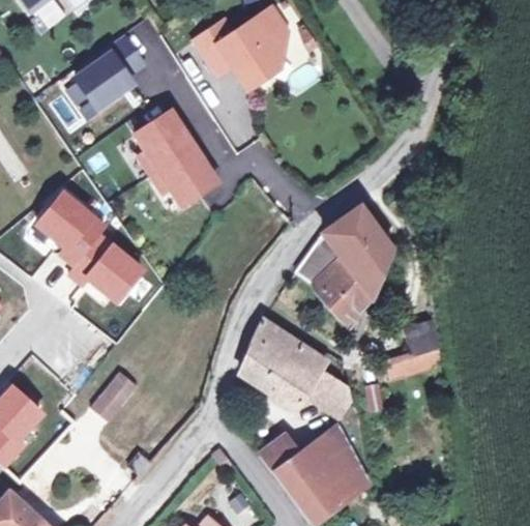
[(22,0),(29,9),(40,0),(22,0)]
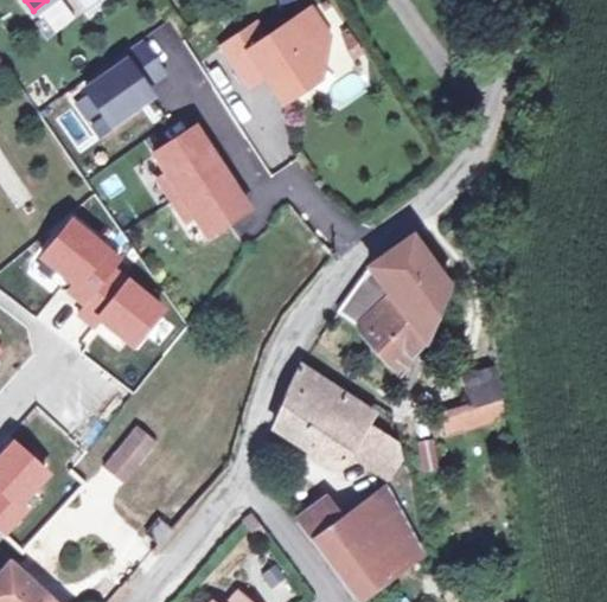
[(254,23),(219,46),(247,85),(262,75),(280,102),(301,88),(305,70),(321,58),(326,34),(308,8),(264,37),(254,23)]
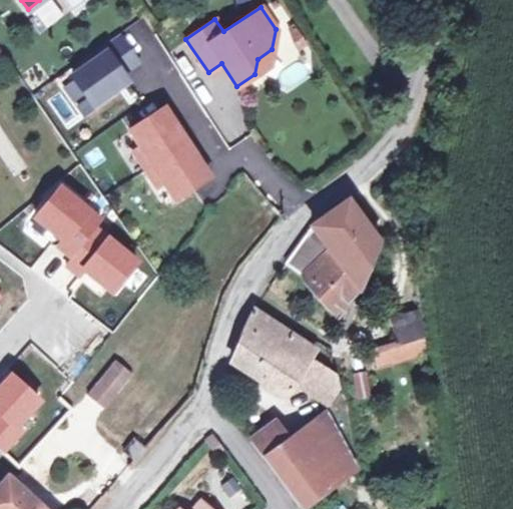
[(136,55),(120,34),(104,45),(69,70),(94,105),(117,89),(129,80),(120,67),(136,55)]
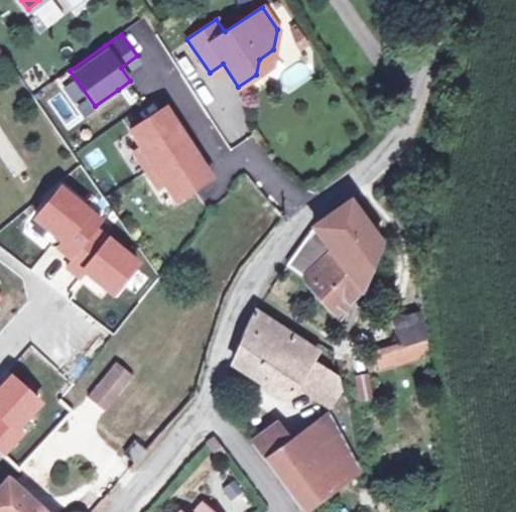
[(134,150),(145,167),(188,140),(175,121),(173,123),(163,107),(129,129),(141,146),(134,150)]
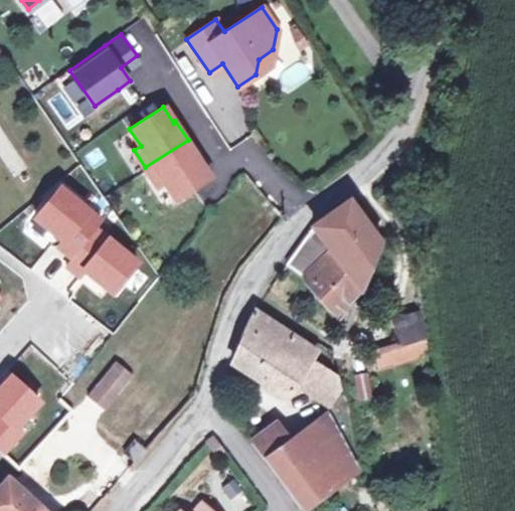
[(200,158),(188,140),(145,167),(156,184),(163,180),(174,197),(207,175),(197,160),(200,158)]
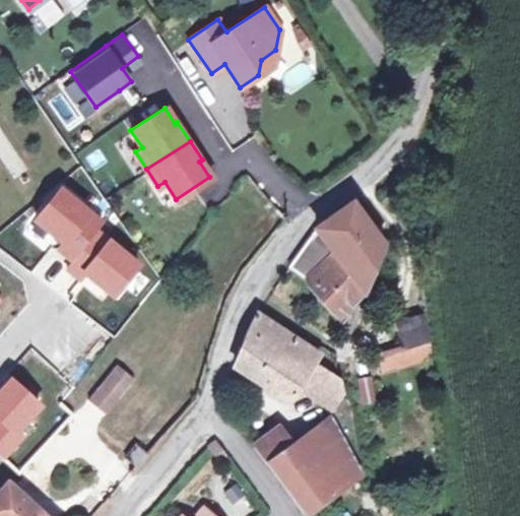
[(383,244),(353,201),(316,228),(289,263),(310,277),(326,292),(322,298),(343,318),(366,287),(383,244)]
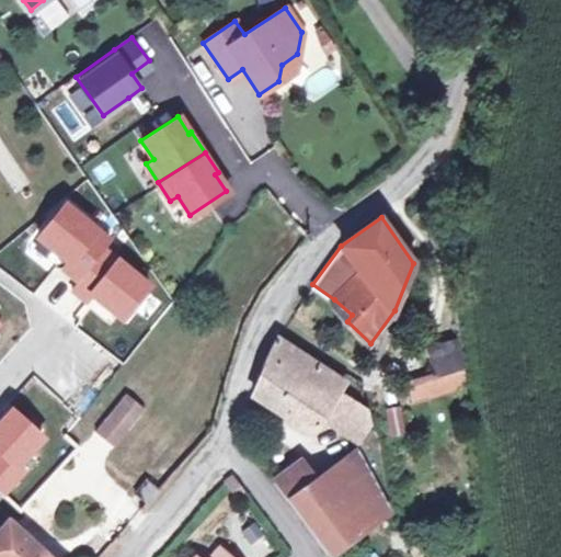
[(29,272),(59,296),(69,284),(75,279),(82,269),(53,245),(29,272)]
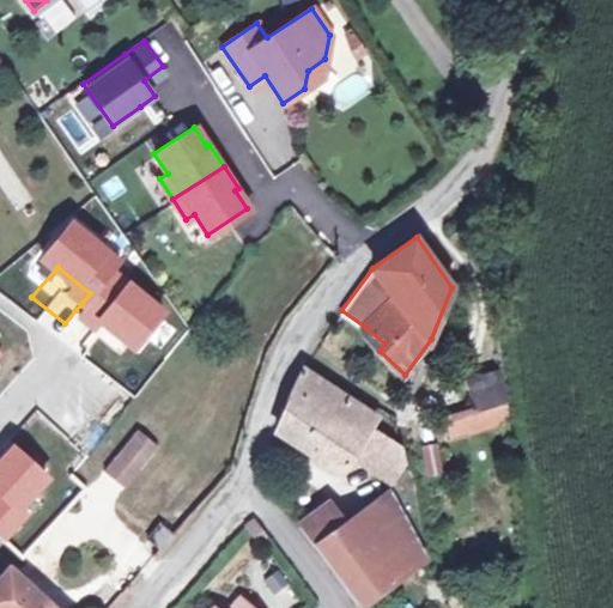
[(82,304),(92,312),(110,292),(98,283),(90,293),(82,304)]
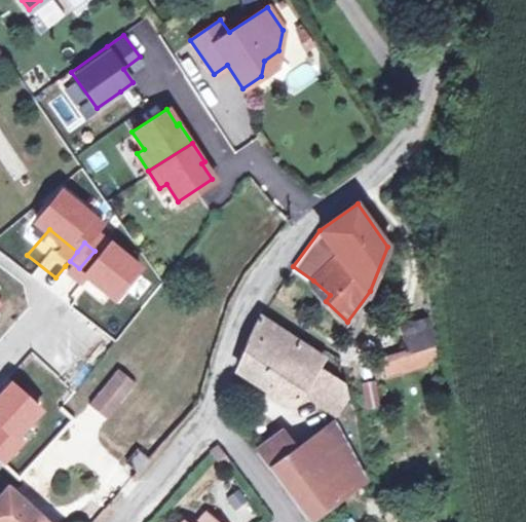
[(79,268),(89,276),(98,267),(104,259),(95,251),(79,268)]
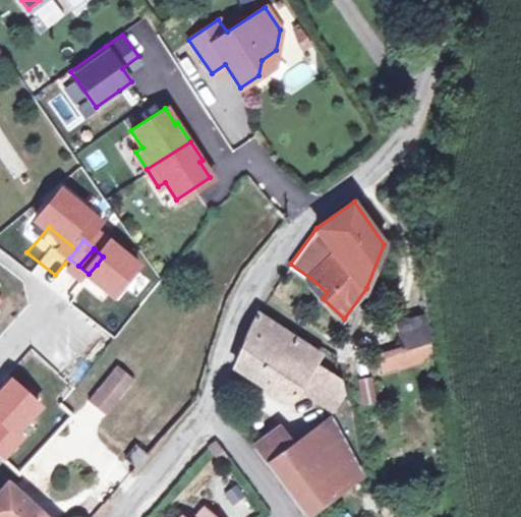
[(74,291),(103,313),(124,288),(97,265),(89,274),(84,279),(74,291)]
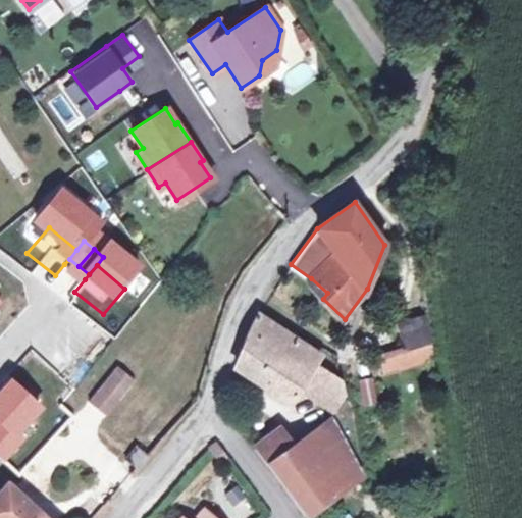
[(319,351),(259,312),(237,362),(291,398),(302,379),(313,386),(311,391),(335,406),(346,391),(342,378),(314,360),(319,351)]
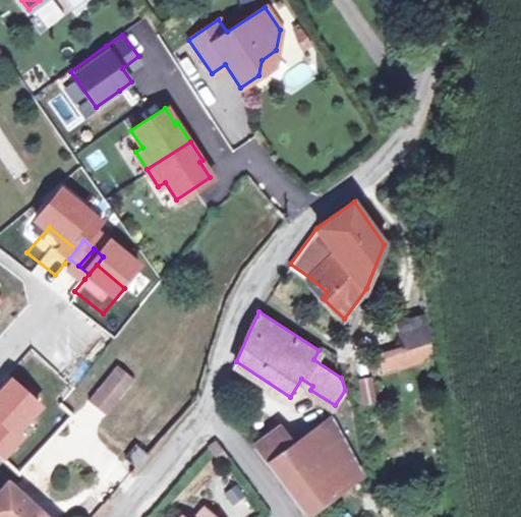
[(426,311),(401,322),(406,343),(429,336),(426,311)]
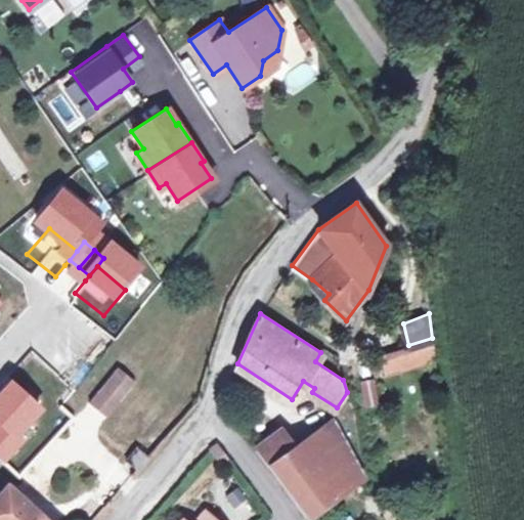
[(435,357),(432,338),(408,345),(382,353),(387,373),(435,357)]
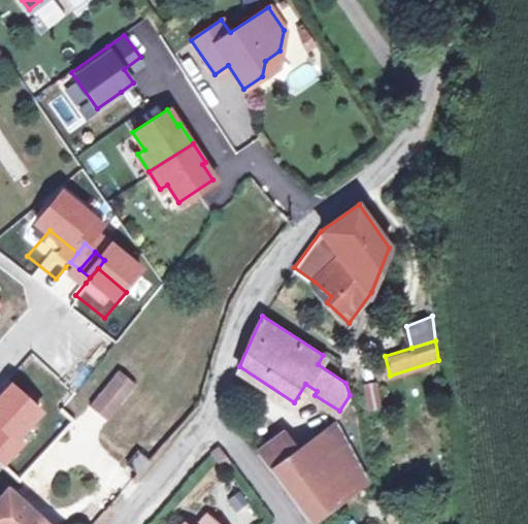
[(119,368),(89,403),(107,419),(137,384),(119,368)]
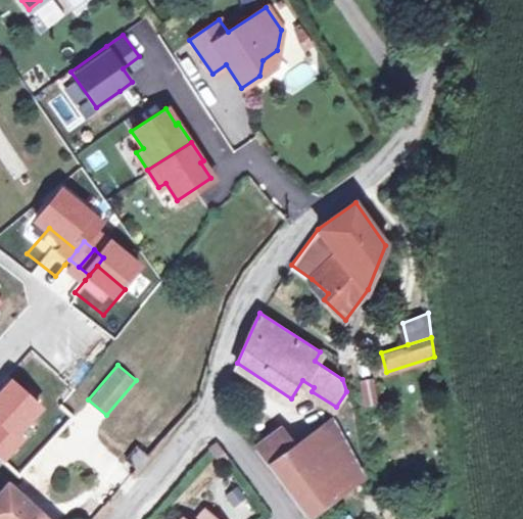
[(372,375),(361,377),(367,404),(378,402),(372,375)]
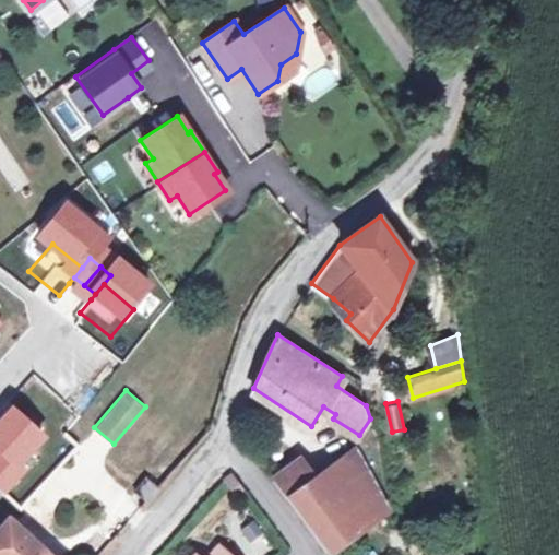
[(0,483),(37,444),(0,409),(0,483)]
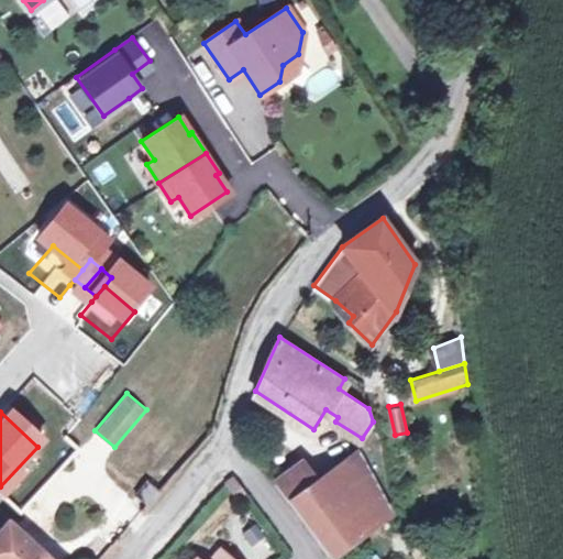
[(298,460),(274,479),(332,557),(389,516),(354,451),(312,481),(298,460)]
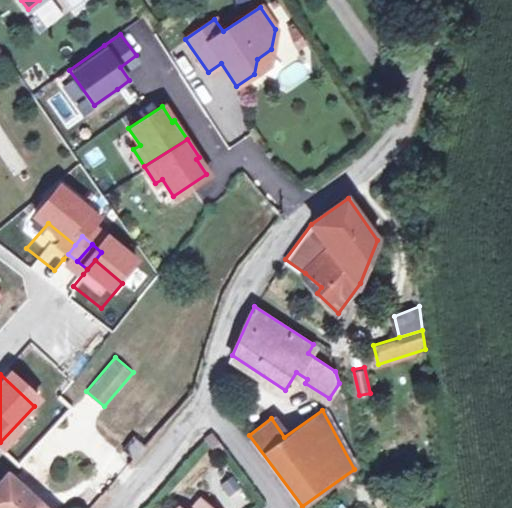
[(47,507),(8,473),(0,481),(0,507),(47,507)]
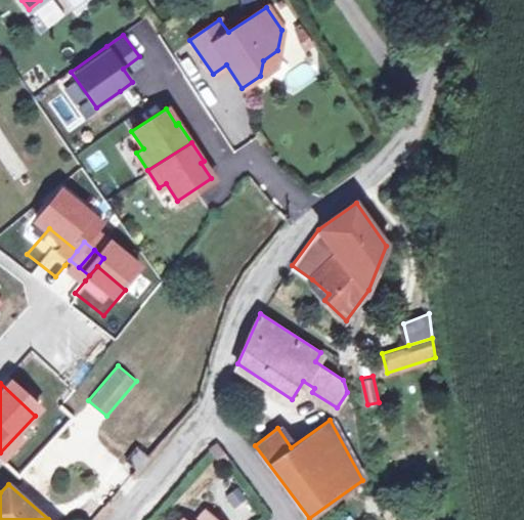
[(187,519),(185,517),(181,519),(221,519),(209,509),(198,519),(187,519)]
